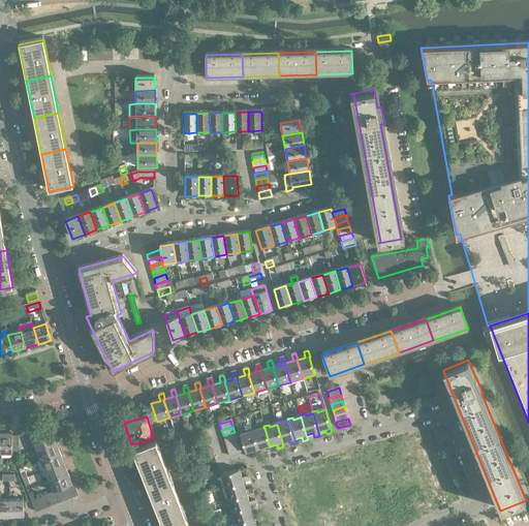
[(251,430),(252,432),(257,450),(258,450),(265,447),(266,452),(272,451),(270,446),(265,428),(263,428),(257,430),(256,428),(251,430)]
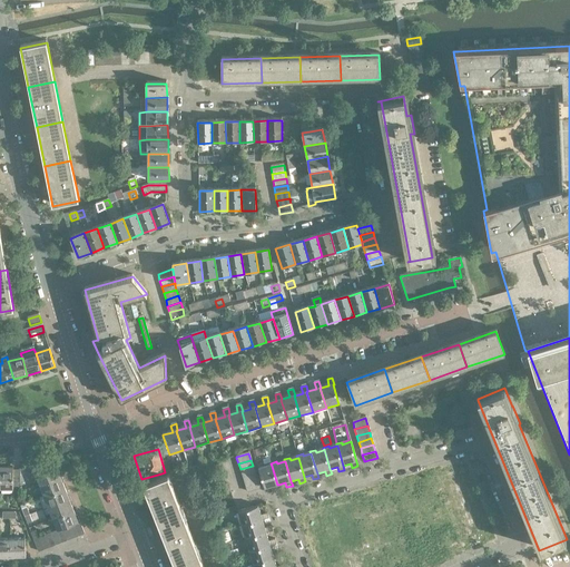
[(263,465),(258,467),(264,489),(273,487),(274,490),(279,489),(278,485),(277,485),(272,466),(264,468),(263,465)]
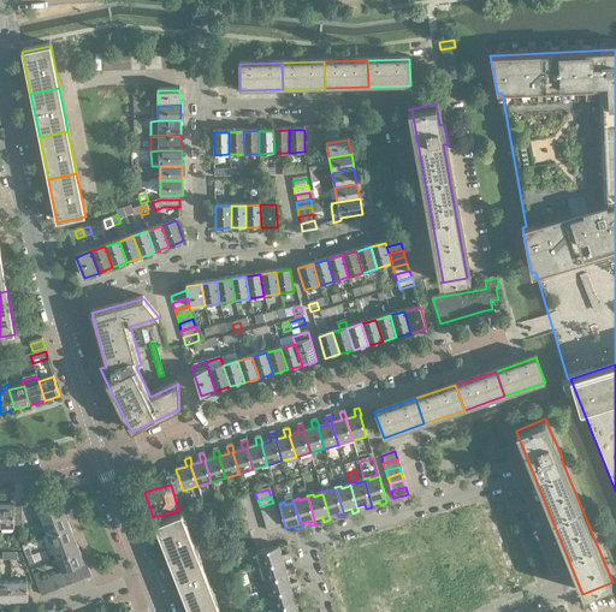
[(273,503),(260,506),(261,514),(274,509),(273,503)]
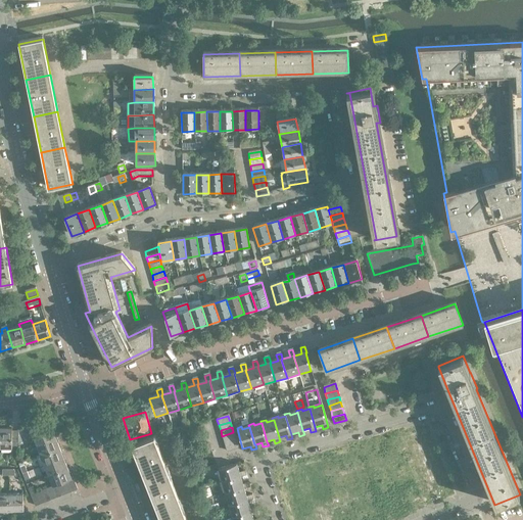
[(33,436),(36,444),(37,446),(56,439),(51,428),(33,436)]
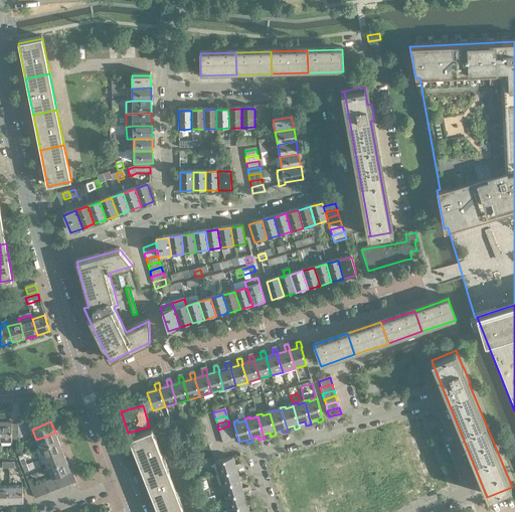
[(12,425),(12,422),(1,422),(1,443),(12,443),(12,438),(12,425)]
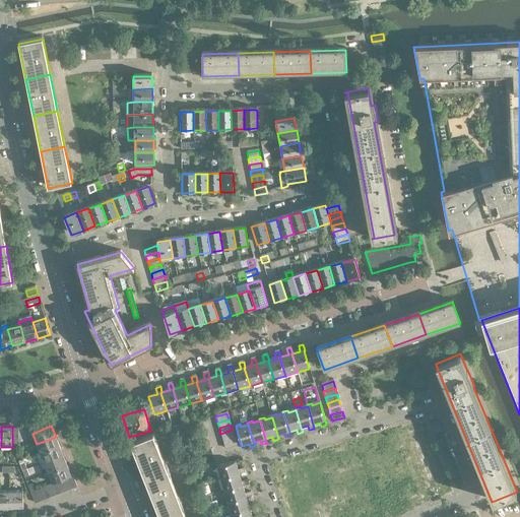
[(232,430),(220,434),(222,439),(234,436),(232,430)]
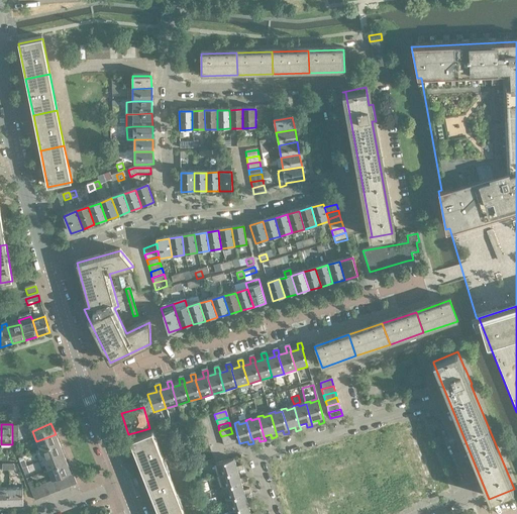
[(130,441),(143,475),(166,467),(156,439),(152,432),(134,439),(130,441)]
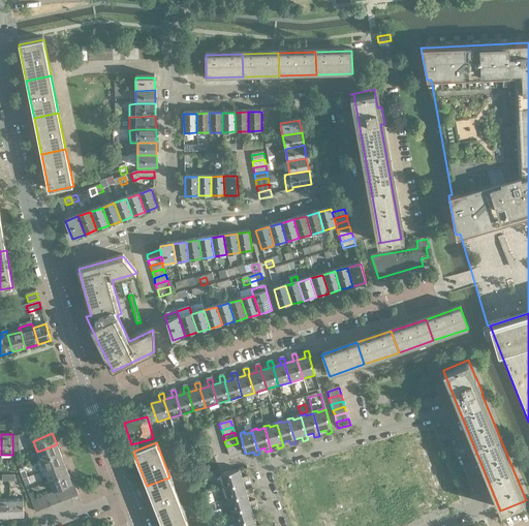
[(238,443),(226,446),(228,453),(240,449),(238,443)]
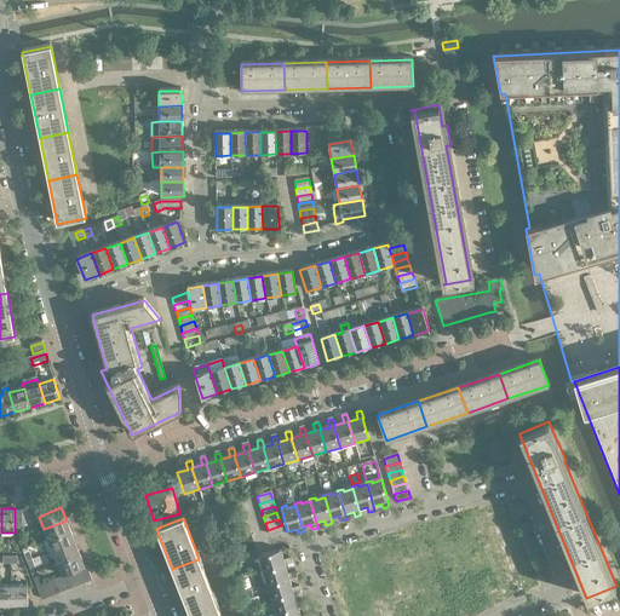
[(67,520),(44,529),(49,541),(72,533),(67,520)]
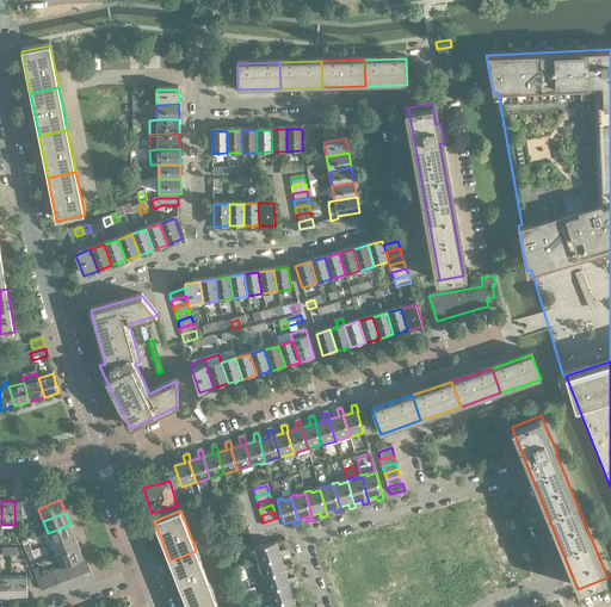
[(277,518),(264,522),(265,528),(278,525),(277,518)]
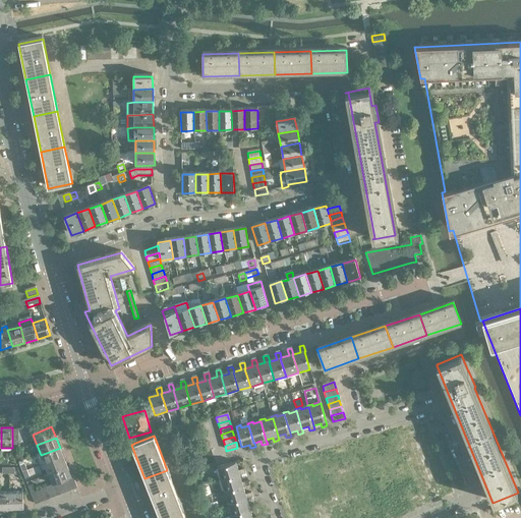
[(41,455),(37,457),(41,466),(45,465),(63,457),(60,448),(41,455)]
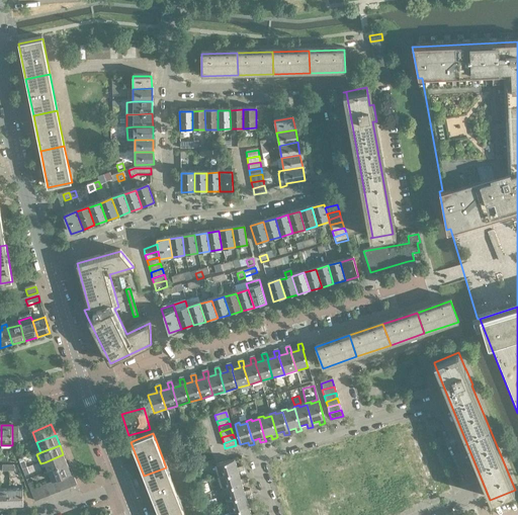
[(63,454),(45,462),(49,473),(68,464),(63,454)]
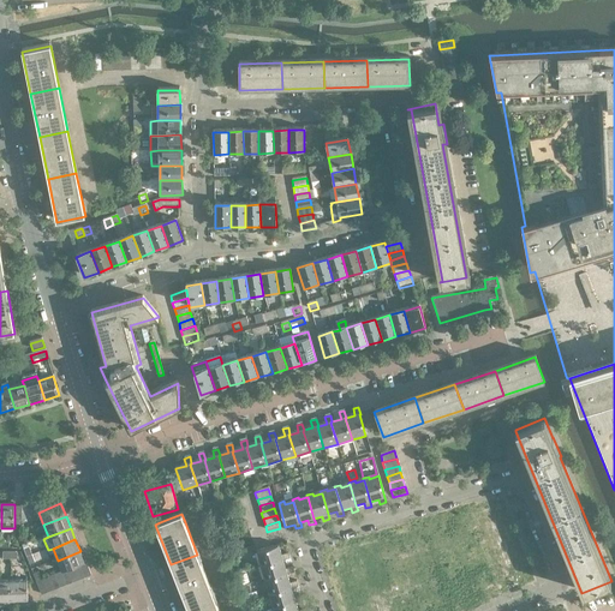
[(257,552),(262,567),(282,561),(284,562),(290,559),(288,555),(281,557),(279,546),(257,552)]
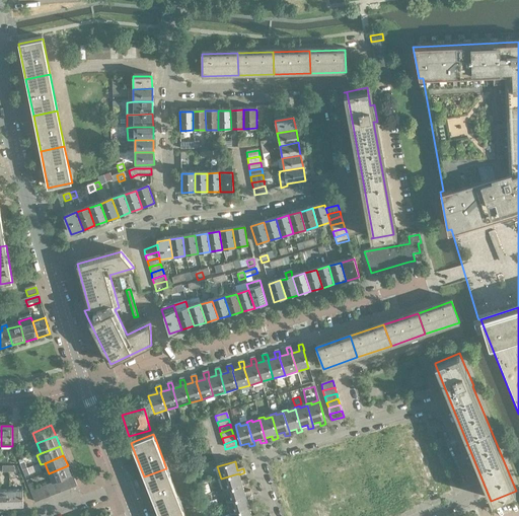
[(68,465),(49,473),(53,484),(57,482),(62,480),(68,477),(72,476),(68,465)]
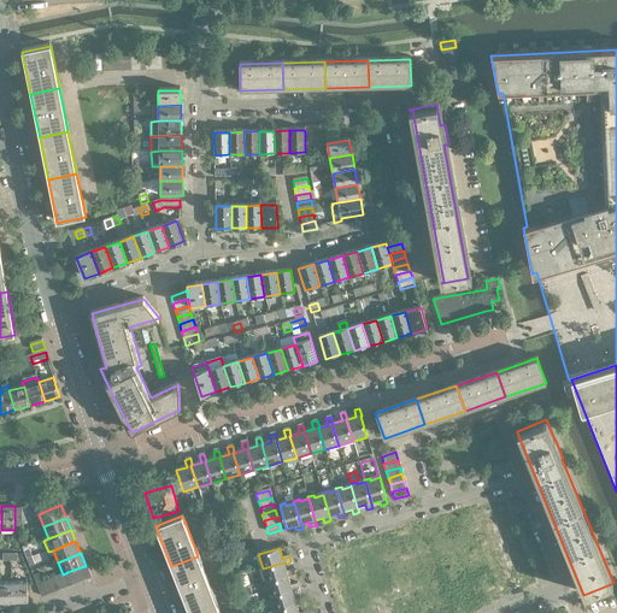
[(198,556),(171,566),(187,607),(213,597),(198,556)]
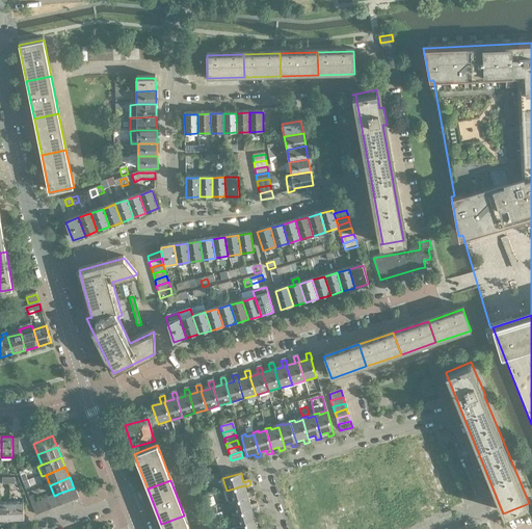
[(244,485),(227,491),(230,503),(248,498),(248,499),(255,497),(253,493),(247,494),(245,486),(244,485)]
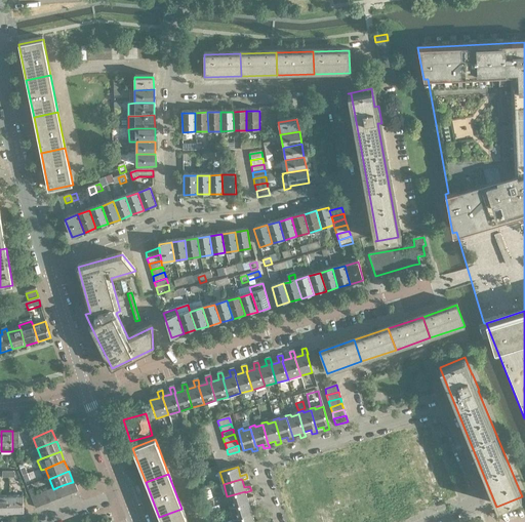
[(73,482),(69,483),(73,494),(78,492),(74,481),(73,482)]
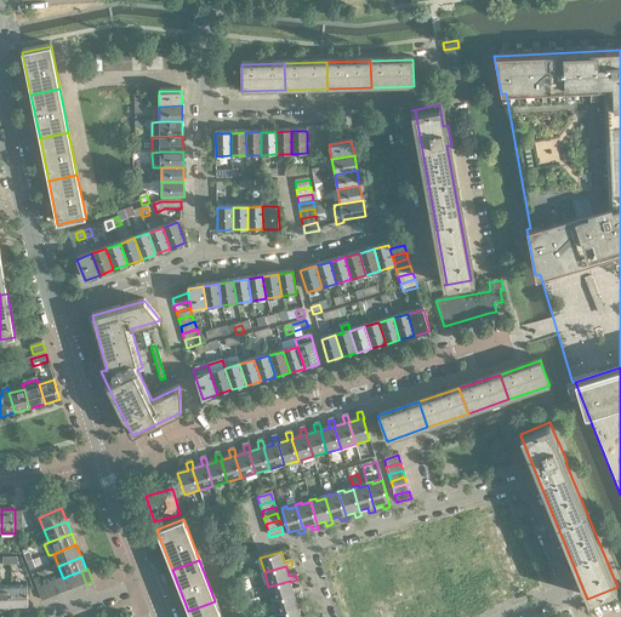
[(81,571),(74,573),(80,587),(86,584),(81,571)]
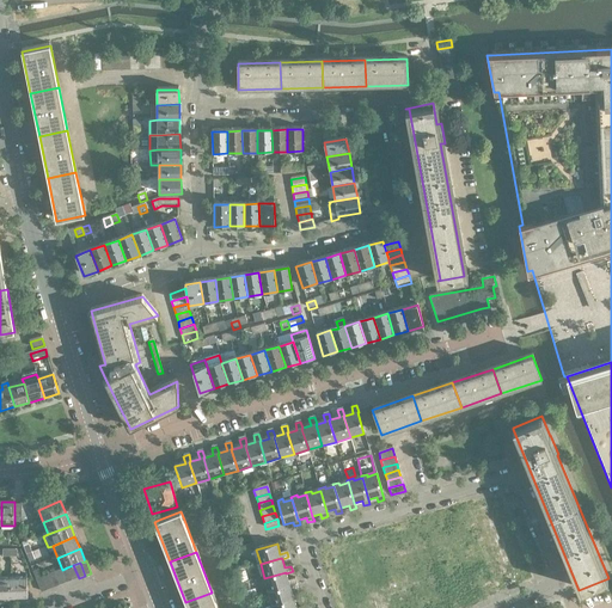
[(73,565),(67,567),(73,581),(79,578),(73,565)]
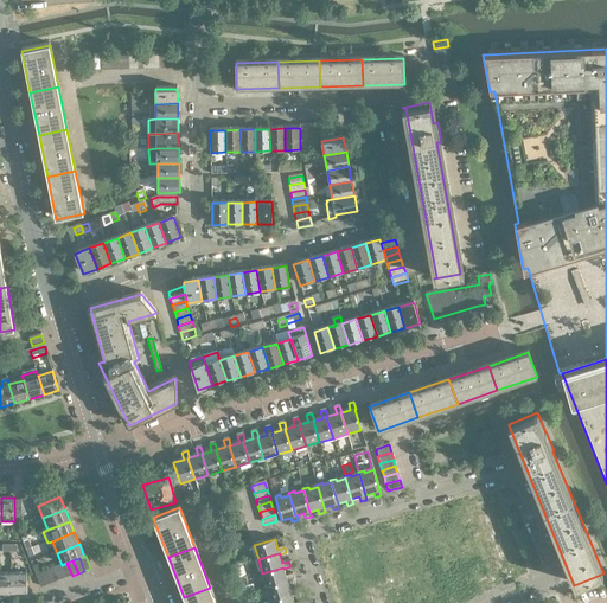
[(62,565),(61,566),(65,578),(72,576),(66,563),(62,565)]
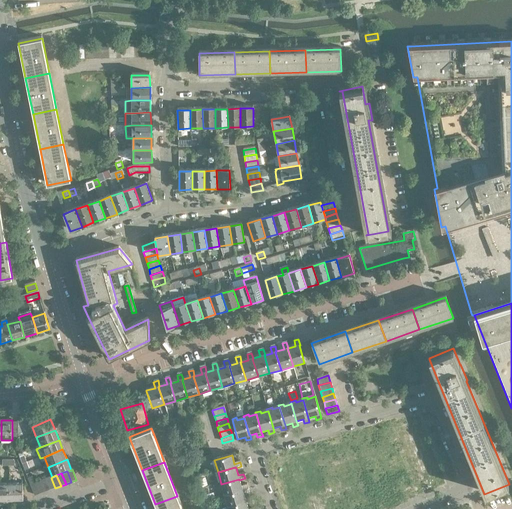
[(51,478),(46,480),(50,490),(55,488),(51,478)]
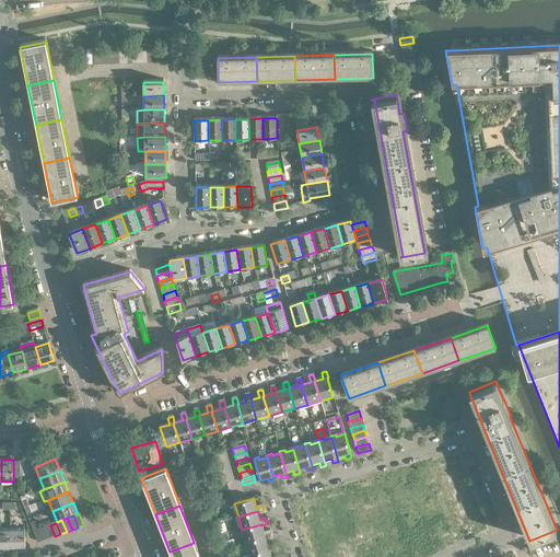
[(261,524),(242,530),(245,543),(265,536),(266,537),(271,536),(270,531),(264,533),(261,525),(261,524)]
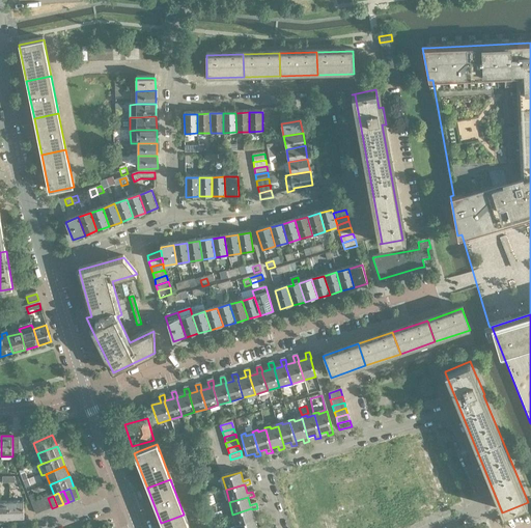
[(48,498),(43,500),(47,511),(52,508),(48,498)]
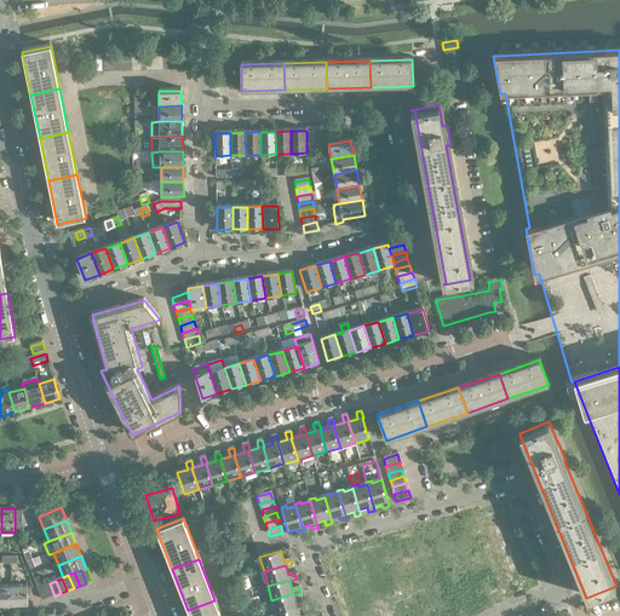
[(50,583),(42,586),(49,598),(55,597),(50,583)]
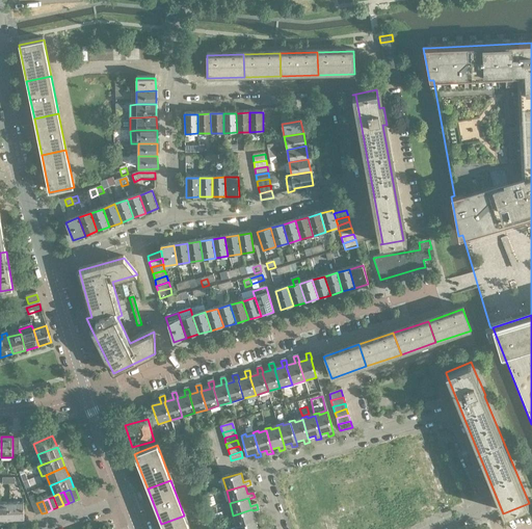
[(36,503),(32,505),(36,517),(42,513),(36,503)]
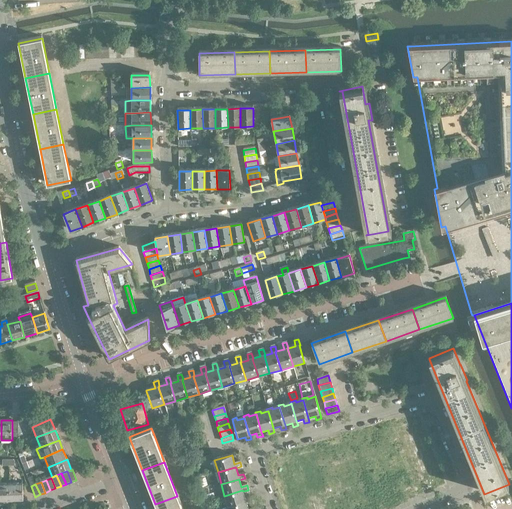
[(10,485),(0,485),(0,501),(10,501),(10,485)]
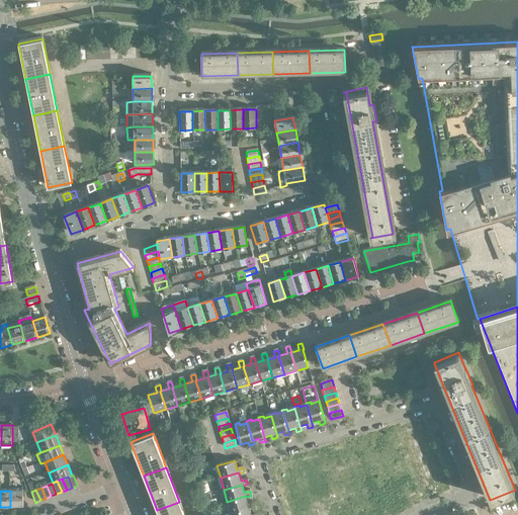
[(22,491),(10,491),(10,507),(23,507),(22,491)]
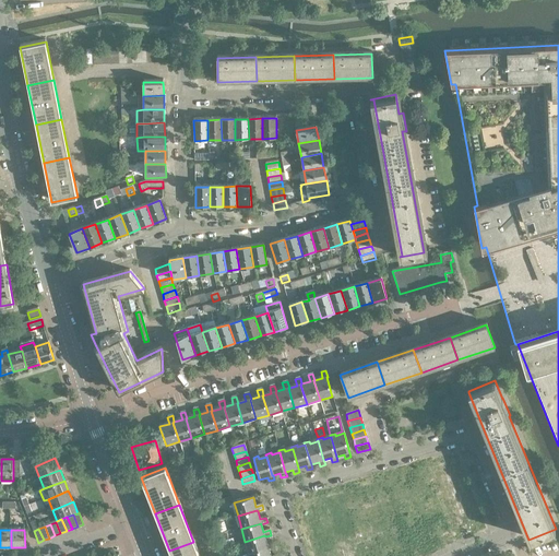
[(264,535),(245,542),(249,555),(269,548),(269,549),(275,548),(273,543),(268,545),(265,536),(264,535)]
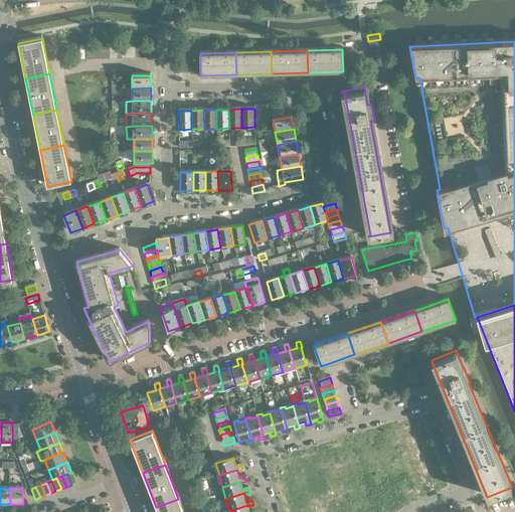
[(183,511),(178,499),(156,507),(158,511),(183,511)]
